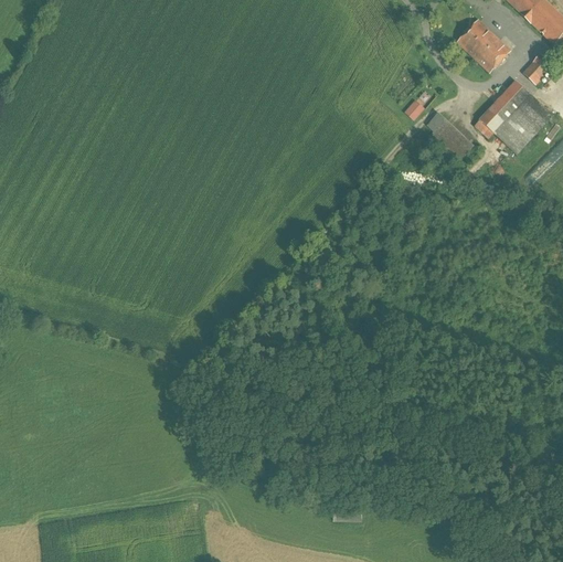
[(562,18),(543,0),(507,0),(519,11),(519,12),(529,22),(530,22),(553,44),(562,32),(562,18)]
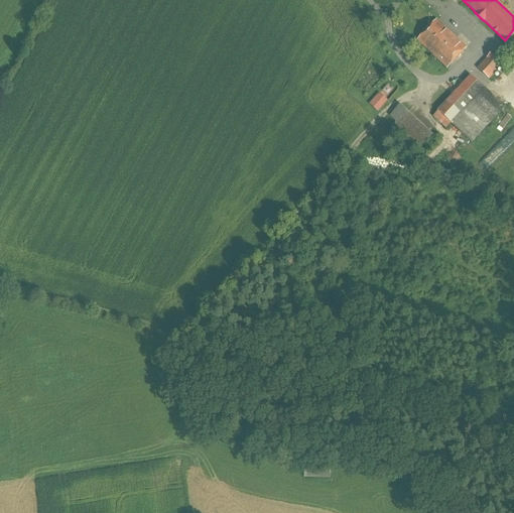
[(435,17),(416,37),(430,51),(450,31),(435,17)]
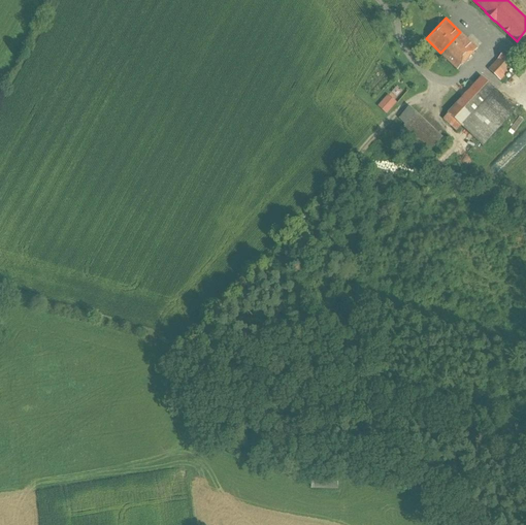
[(475,46),(460,32),(440,53),(456,67),(475,46)]
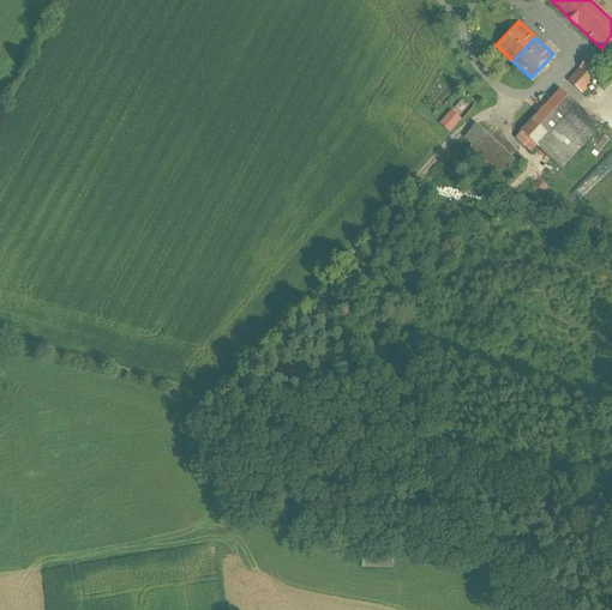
[(599,70),(587,59),(568,79),(580,90),(599,70)]
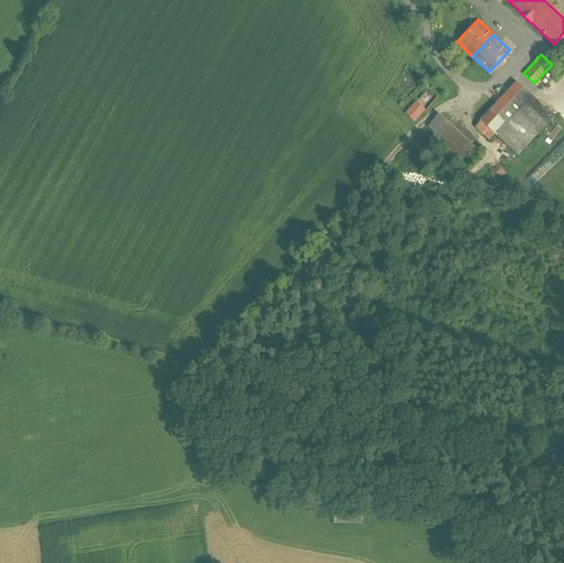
[(515,81),(479,120),(515,154),(552,114),(515,81)]
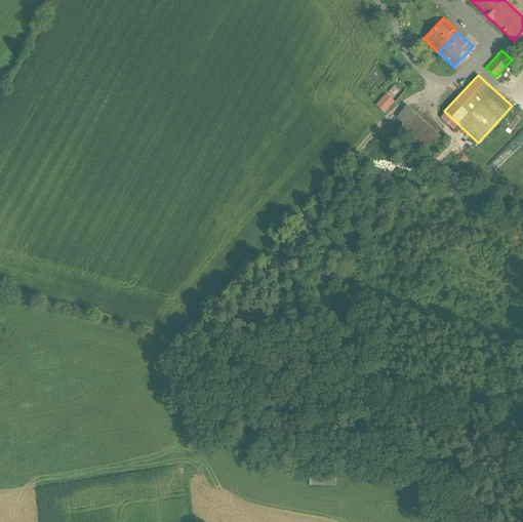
[(384,95),(376,103),(383,109),(390,101),(384,95)]
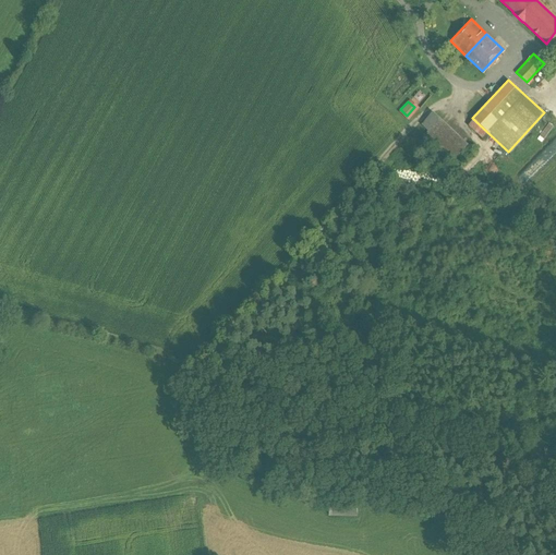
[(428,128),(436,120),(431,115),(423,123),(428,128)]
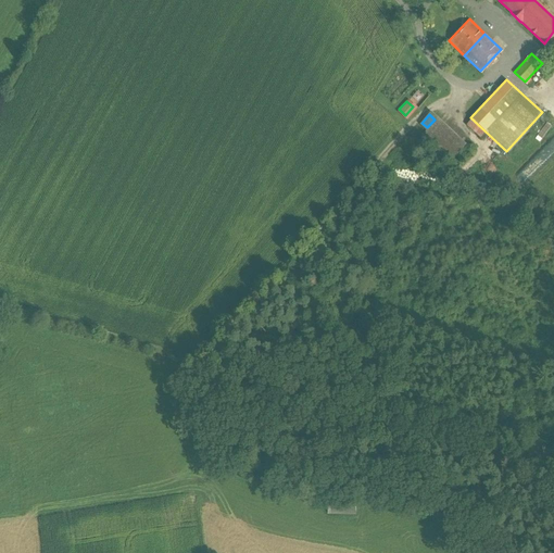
[(467,150),(435,120),(427,127),(422,134),(454,163),(467,150)]
